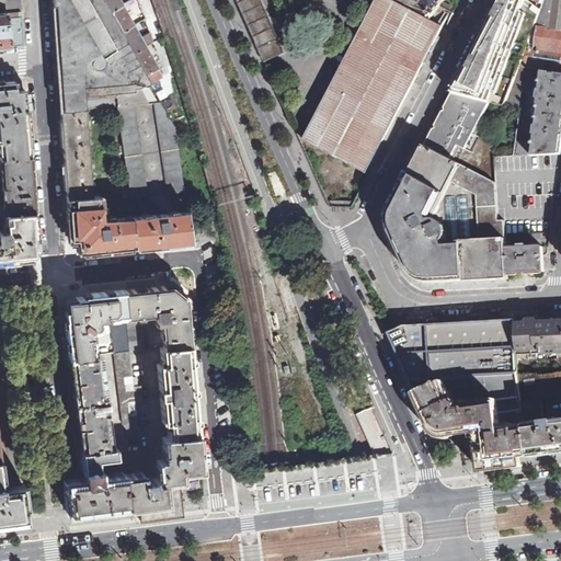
[(153,102),(158,102),(148,84),(150,82),(134,53),(123,33),(111,11),(103,0),(53,0),(60,111),(86,109),(117,105),(133,104),(153,102)]
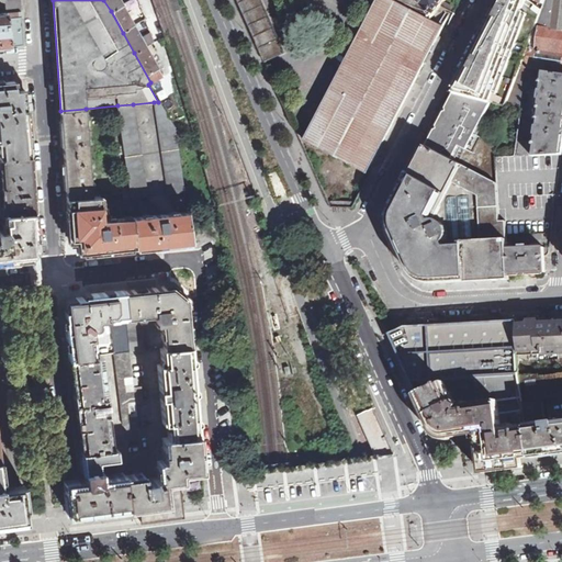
[(103,0),(111,11),(122,4),(119,0),(103,0)]
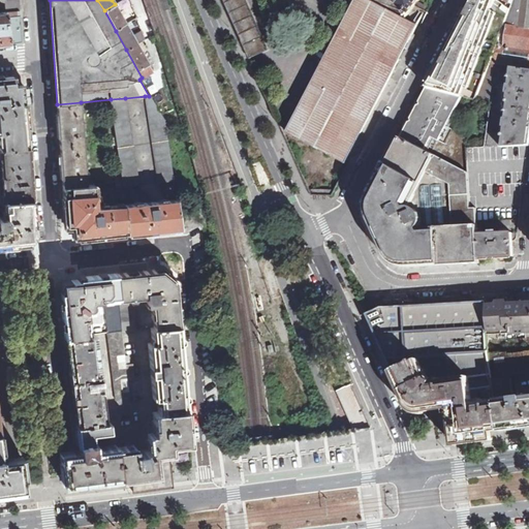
[(224,0),(245,47),(246,45),(250,57),(269,51),(246,0),(224,0)]
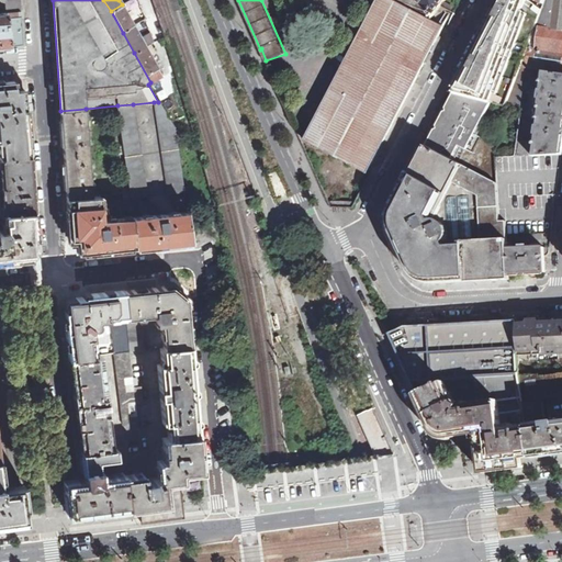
[(444,27),(393,0),(379,0),(306,142),(367,173),(444,27)]
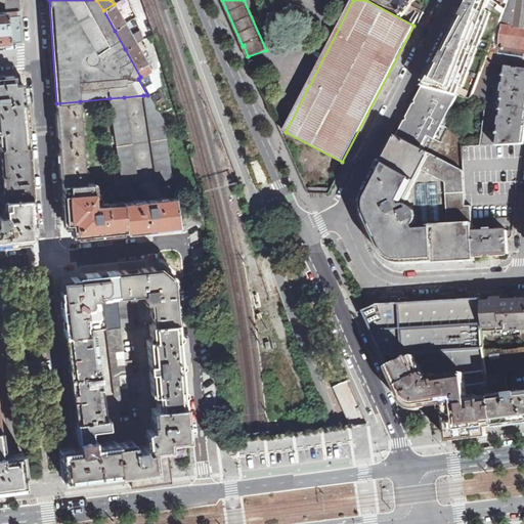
[(366,0),(413,26),(417,27),(424,12),(412,5),(416,0),(366,0)]
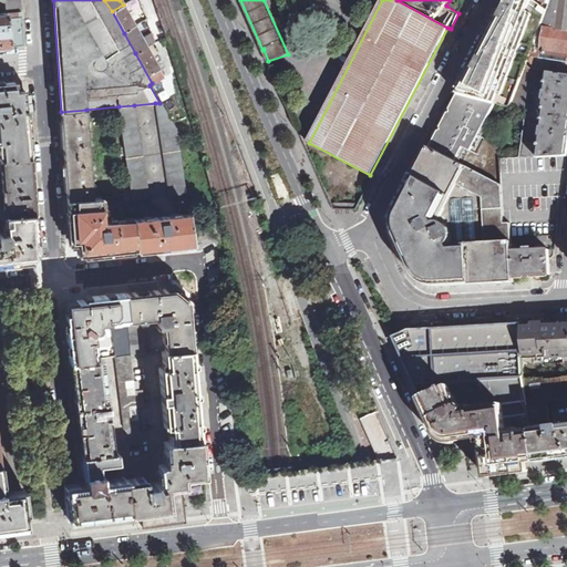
[(456,95),(461,96),(495,104),(511,107),(525,69),(547,10),(542,7),(535,1),(534,0),(506,0),(497,18),(483,47),(456,95)]
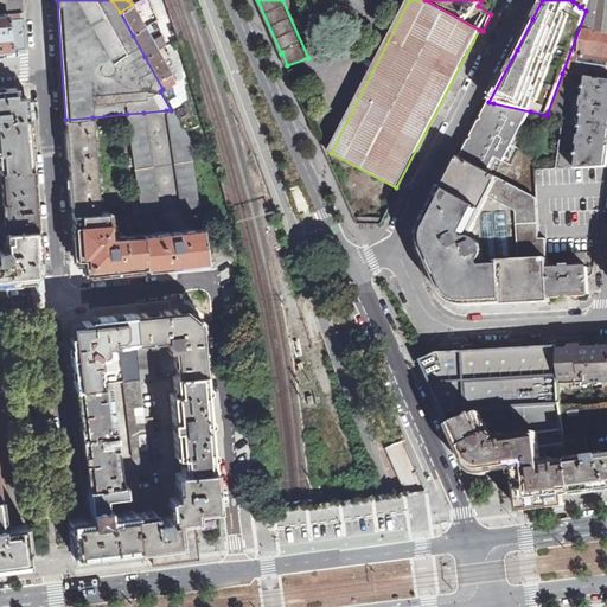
[(586,77),(606,80),(606,0),(589,0),(586,11),(562,74),(574,75),(586,77)]
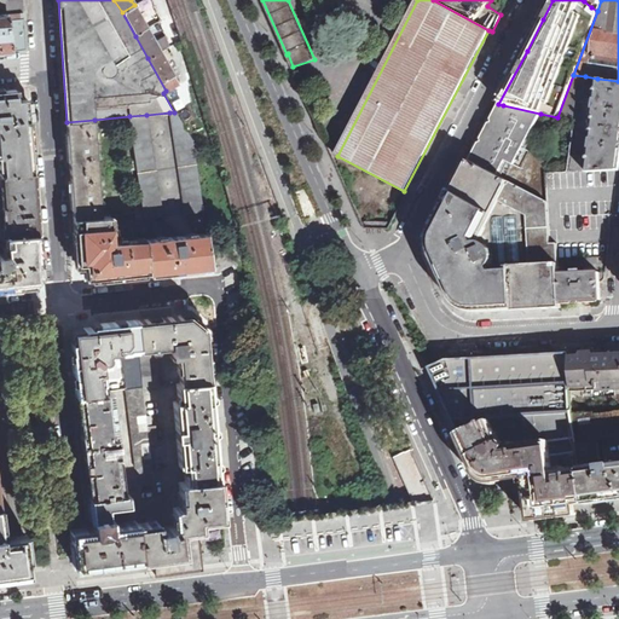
[(597,11),(601,0),(583,0),(584,1),(584,0),(591,0),(595,3),(591,7),(597,11)]
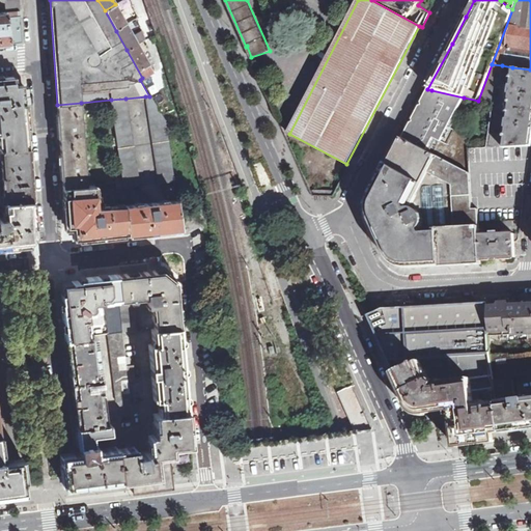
[(6,3),(0,1),(0,44),(9,43),(6,3)]
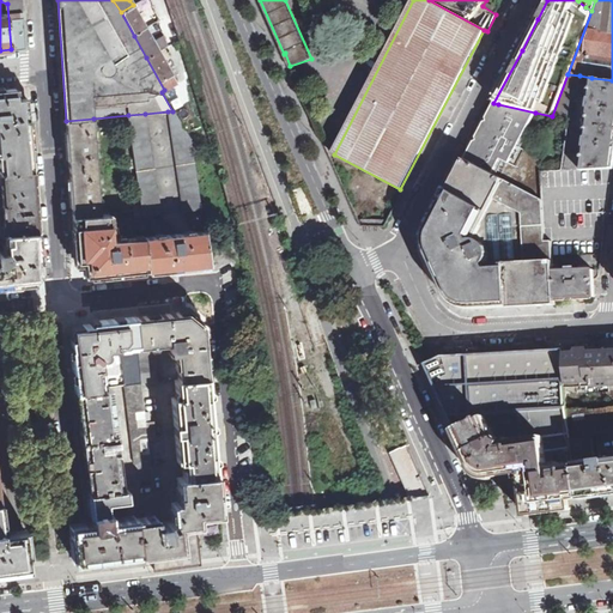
[(25,48),(23,8),(7,4),(11,49),(25,48)]
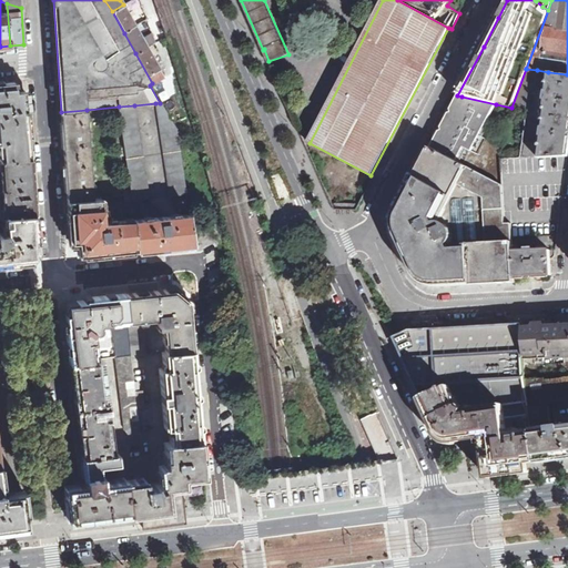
[(124,33),(135,26),(123,4),(112,11),(124,33)]
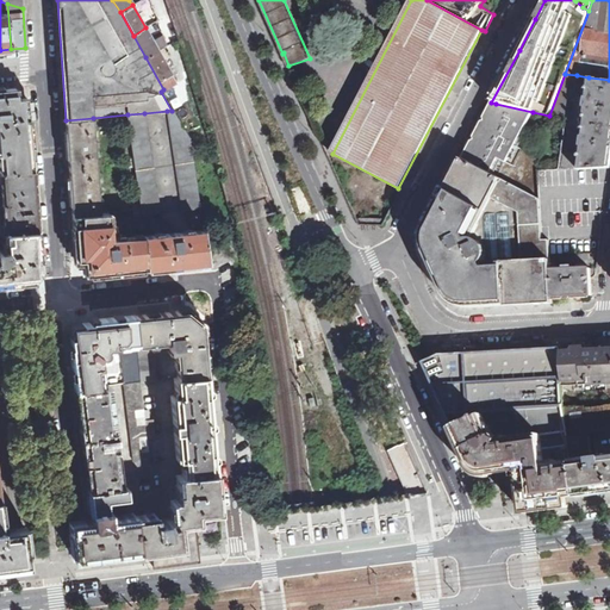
[(156,20),(148,25),(151,33),(161,30),(156,20)]
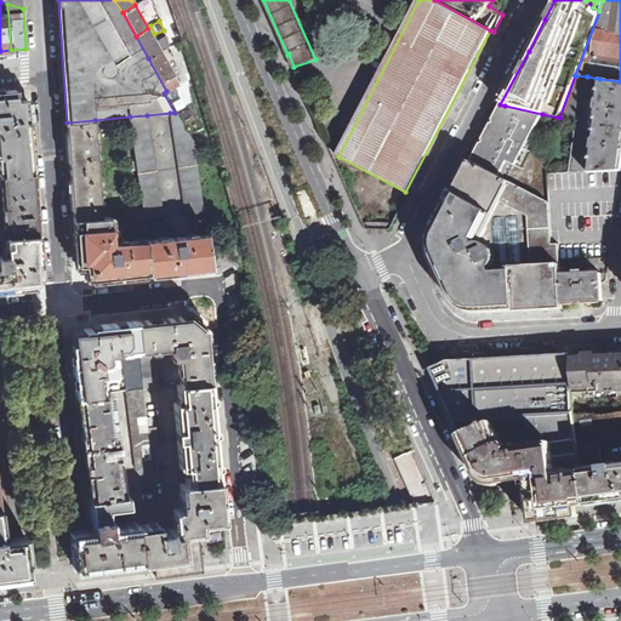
[(136,36),(148,58),(166,47),(170,45),(166,36),(165,36),(155,43),(148,28),(136,36)]
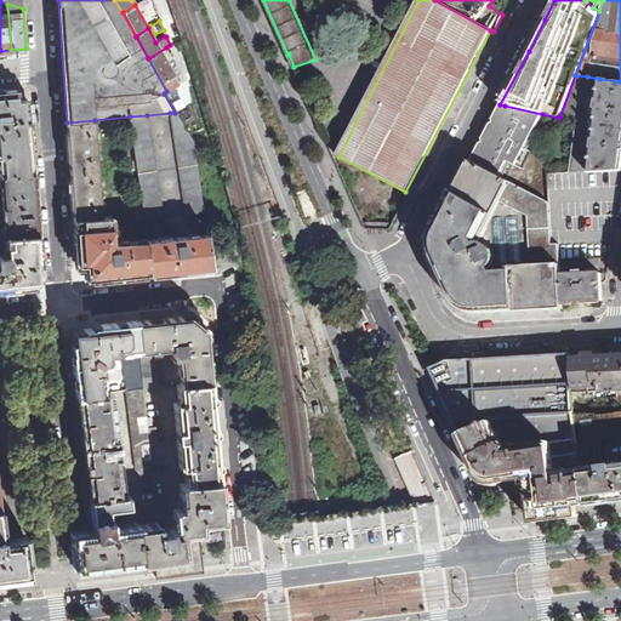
[(148,58),(166,91),(178,84),(165,61),(171,57),(166,47),(148,58)]
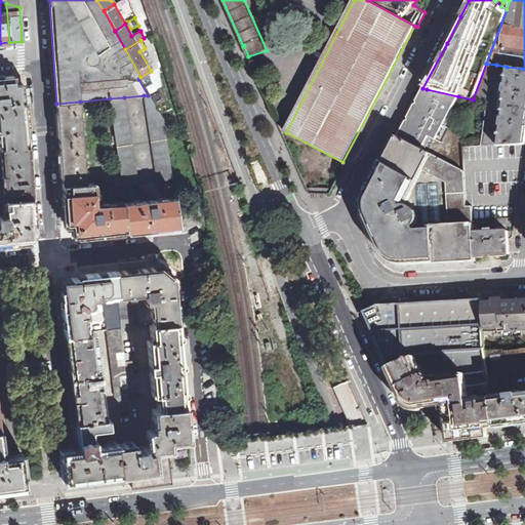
[(496,65),(486,64),(473,99),(487,103),(496,65)]
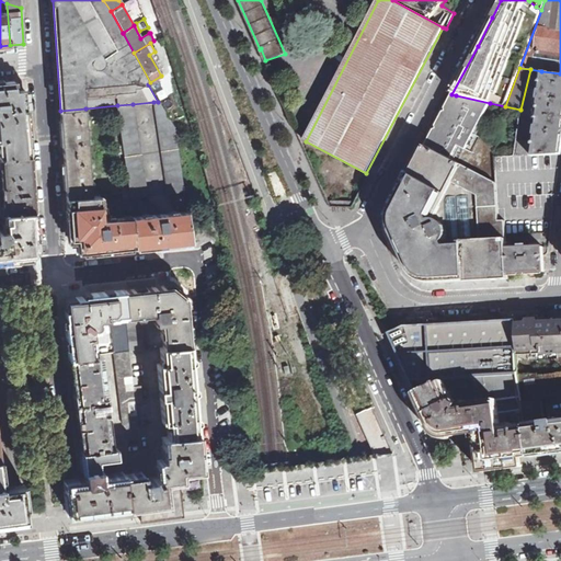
[(534,141),(516,140),(514,156),(530,155),(530,156),(560,153),(560,152),(560,73),(541,71),(537,105),(538,105),(537,112),(534,112),(533,118),(537,118),(534,141)]
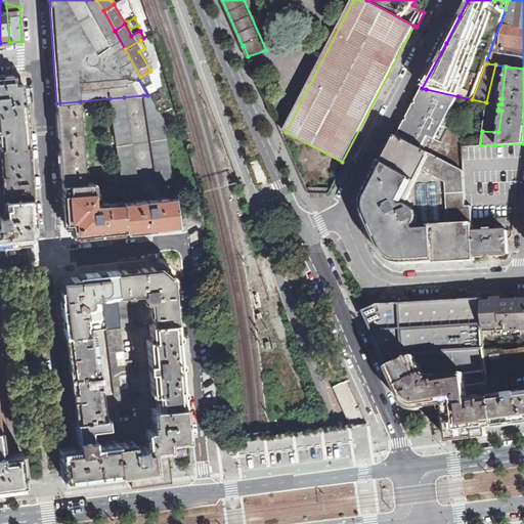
[(0,76),(0,138),(1,148),(29,146),(24,84),(14,85),(13,76),(0,76)]
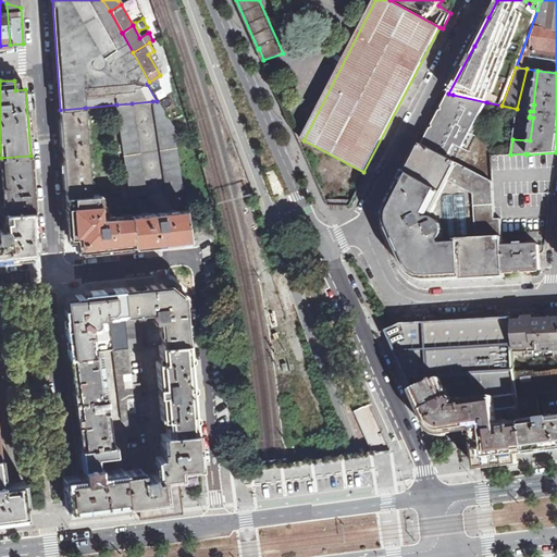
[(422,145),(493,181),(491,156),(491,150),(491,147),(490,145),(486,141),(483,139),(478,136),(485,123),(478,119),(486,102),(453,95),(441,118),(442,118),(441,121),(440,120),(438,122),(440,122),(434,133),(433,132),(425,146),(423,144),(422,145)]
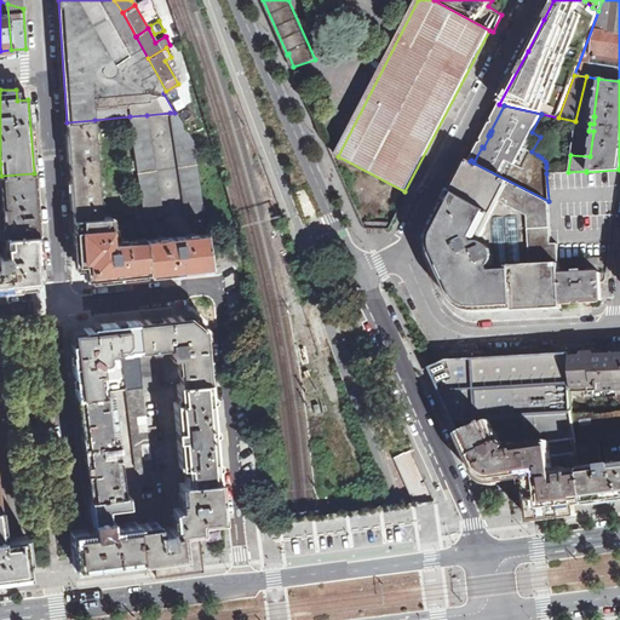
[(184,213),(204,212),(194,141),(177,112),(174,113),(170,113),(184,213)]
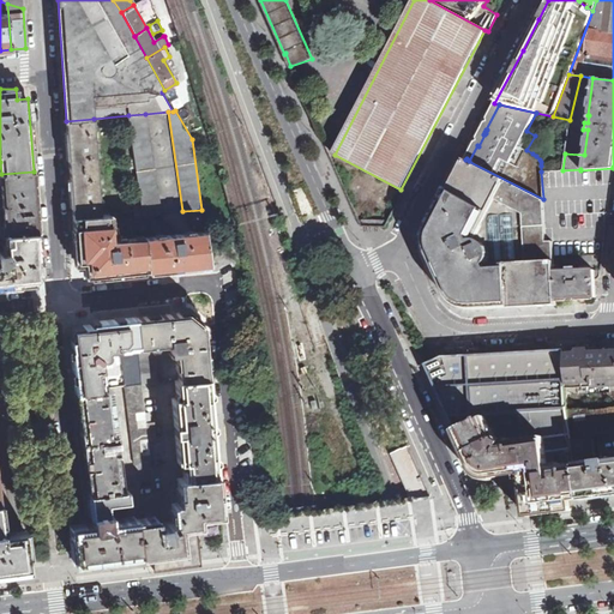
[(140,200),(143,215),(160,214),(145,114),(128,115),(140,200)]
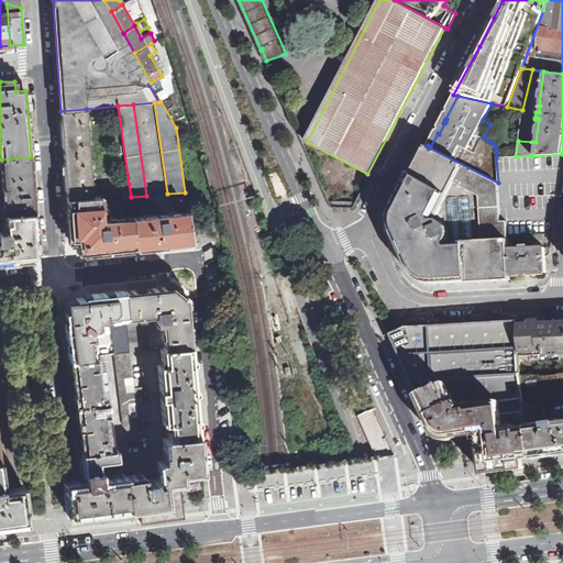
[(64,155),(89,153),(86,109),(61,111),(64,155)]
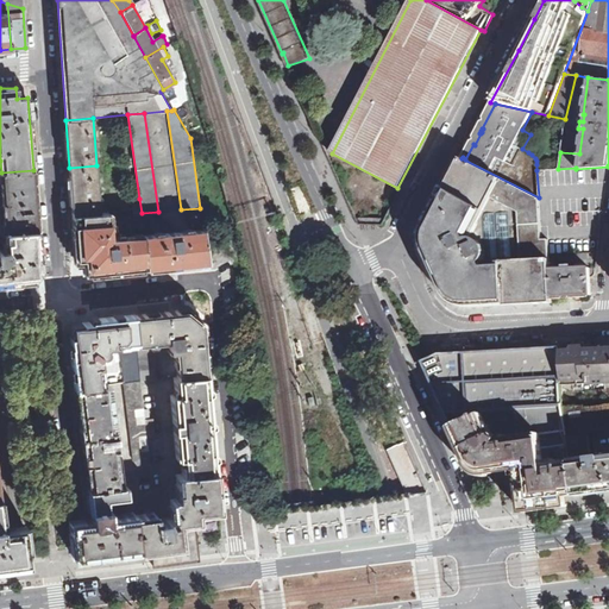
[(469,308),(552,303),(552,296),(551,270),(550,255),(548,239),(540,240),(539,198),(462,158),(426,227),(424,232),(422,237),(422,242),(424,246),(425,251),(431,265),(432,265),(438,276),(437,277),(444,294),(449,299),(453,302),(458,306),(463,307),(469,308)]
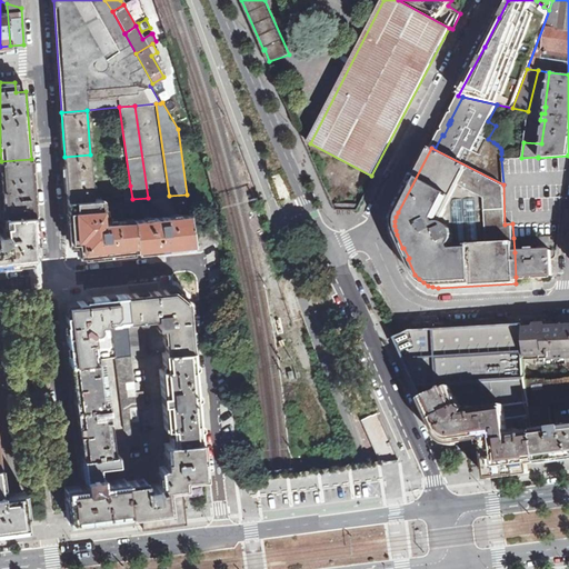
[(68,200),(93,199),(90,155),(65,157),(68,200)]
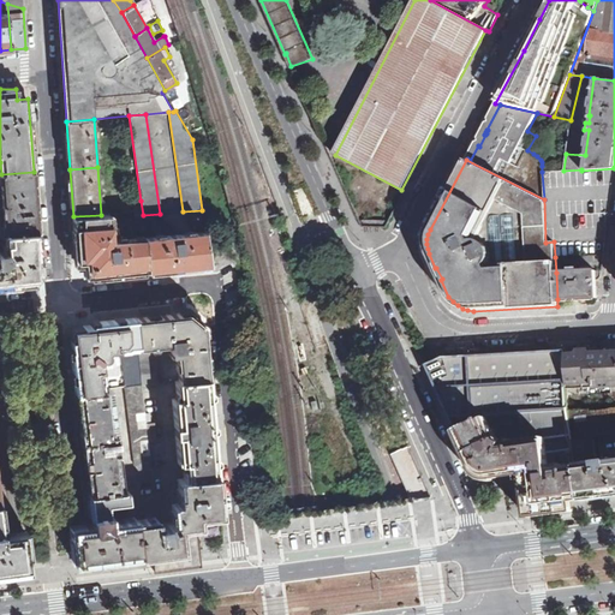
[(34,172),(1,174),(5,234),(39,232),(34,172)]
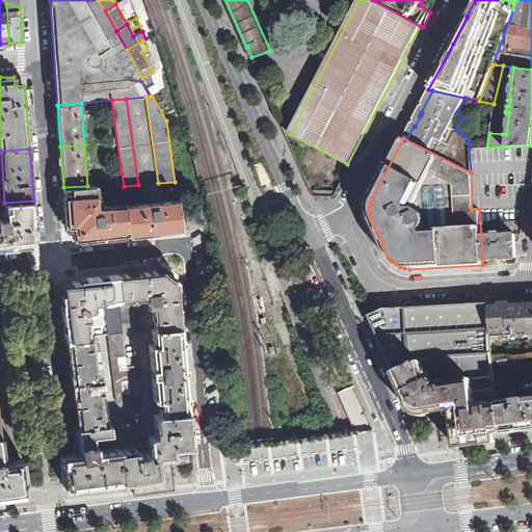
[(116,187),(124,186),(122,174),(114,175),(116,187)]
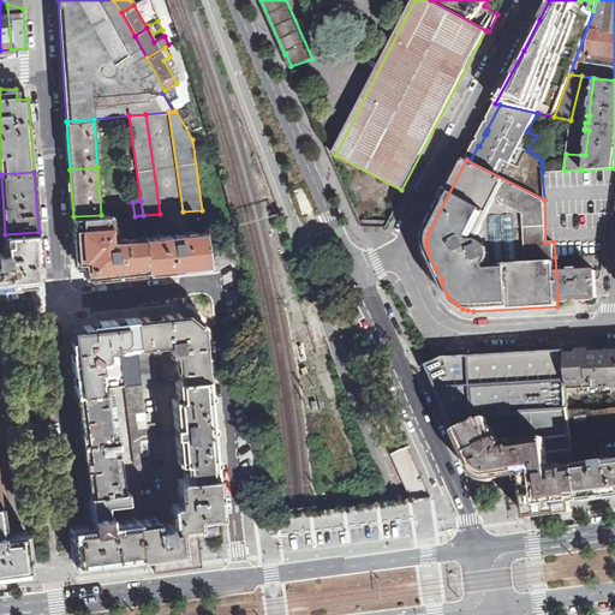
[(85,278),(147,272),(143,237),(108,240),(107,234),(112,234),(109,214),(101,215),(73,216),(77,263),(84,263),(85,278)]
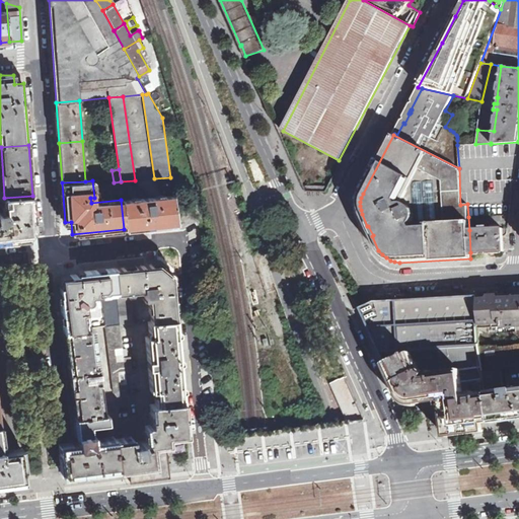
[(0,213),(0,241),(23,239),(34,225),(33,210),(32,196),(4,198),(6,213),(0,213)]
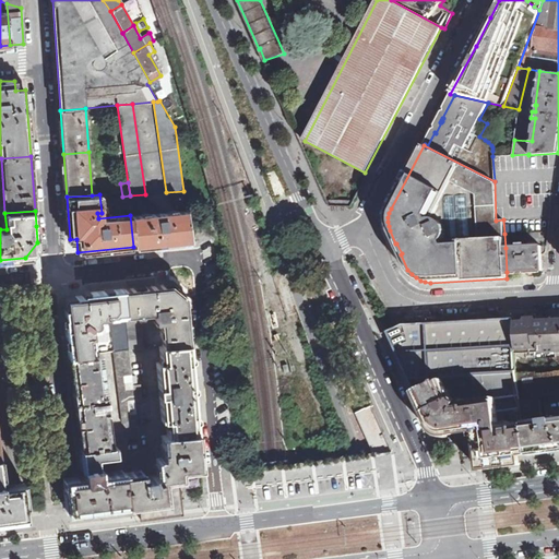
[(168,244),(191,240),(187,211),(130,215),(133,247),(167,242),(168,244)]
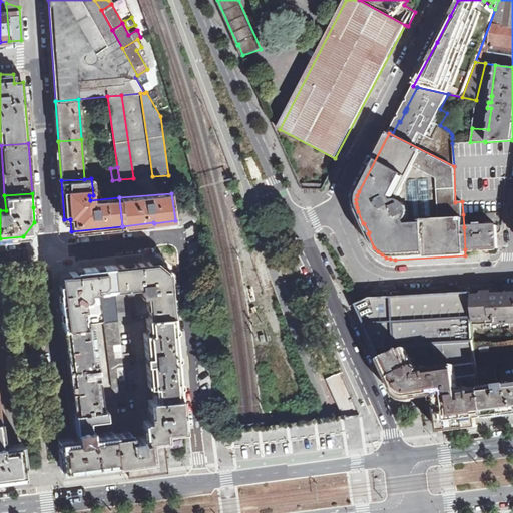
[(465,249),(498,248),(497,225),(464,227),(465,249)]
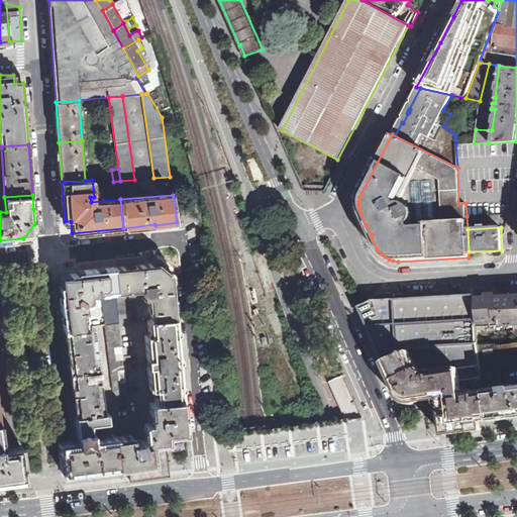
[(150,320),(176,318),(172,274),(158,263),(114,267),(119,323),(133,321),(130,291),(142,289),(143,298),(148,298),(150,320)]
